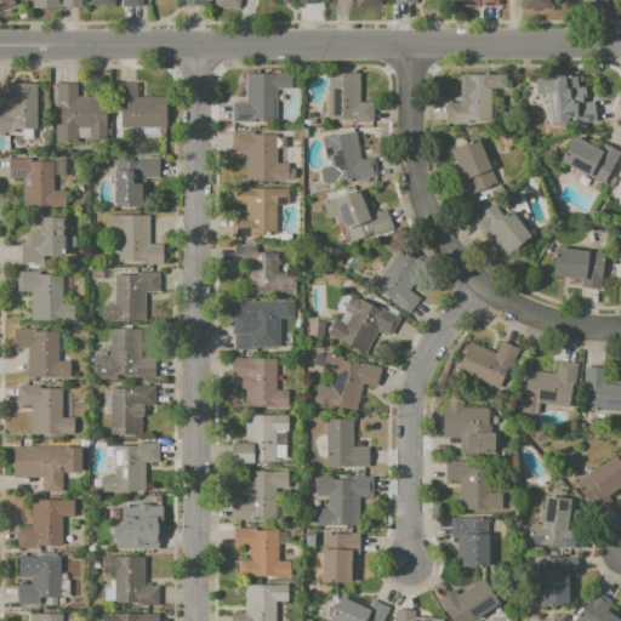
[(0,0),(15,0),(17,4),(0,10),(0,0)]
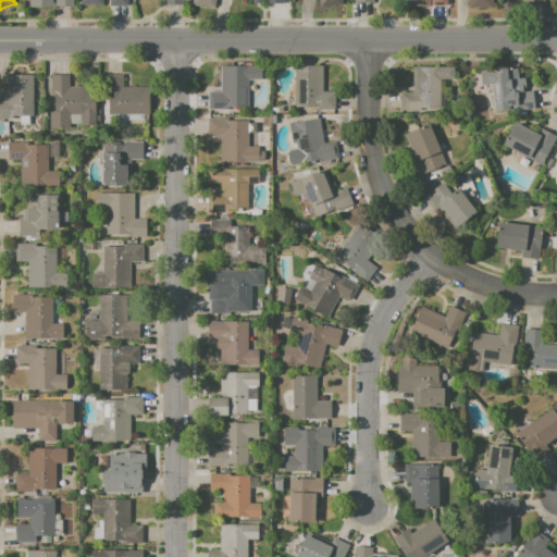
[(342,0),(343,5),(318,9),(316,0),(342,0)]
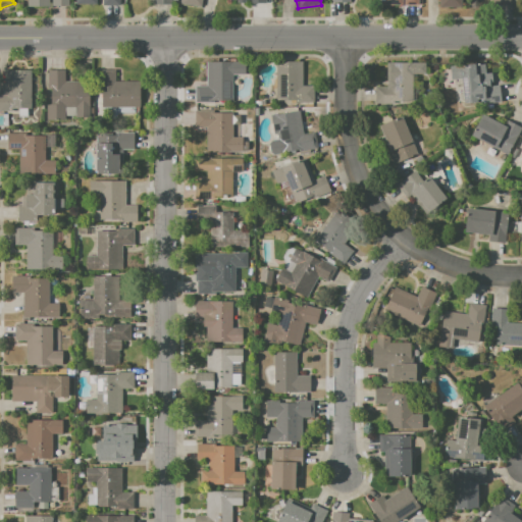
[(462,0),(462,8),(438,8),(438,0),(462,0)]
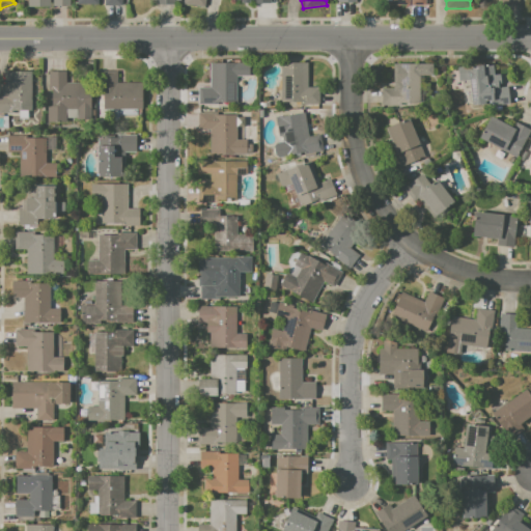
[(280,62),(307,62),(307,86),(317,86),(317,105),(280,105),(280,62)]
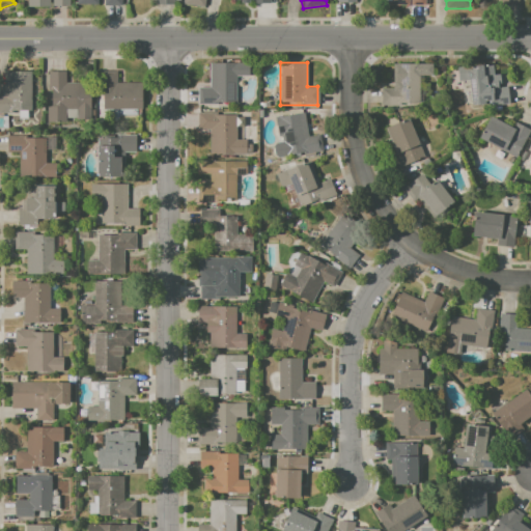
[(208,63),(251,63),(251,76),(234,76),(235,103),(197,104),(197,88),(210,88),(208,63)]
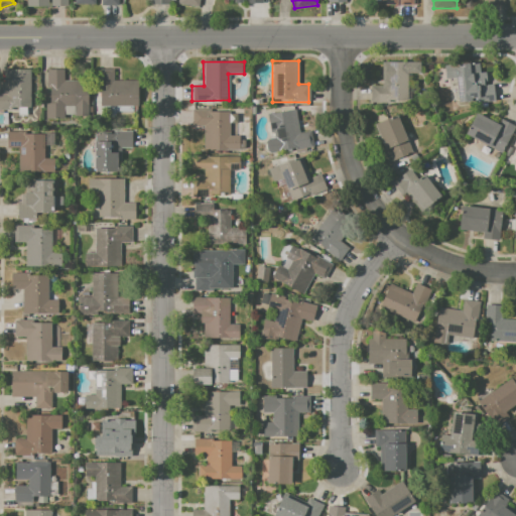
[(444,65),(479,61),(481,86),(493,85),(494,101),(460,105),(457,80),(446,81),(444,65)]
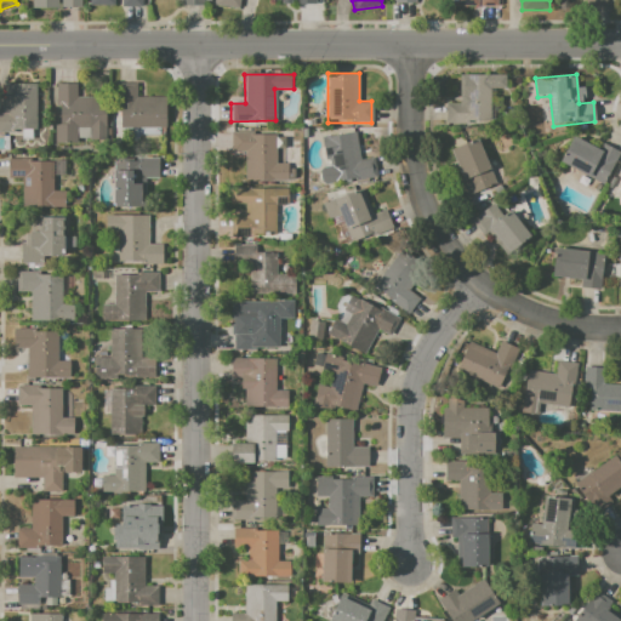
[(460,75),(493,75),(493,125),(445,125),(445,104),(460,104),(460,75)]
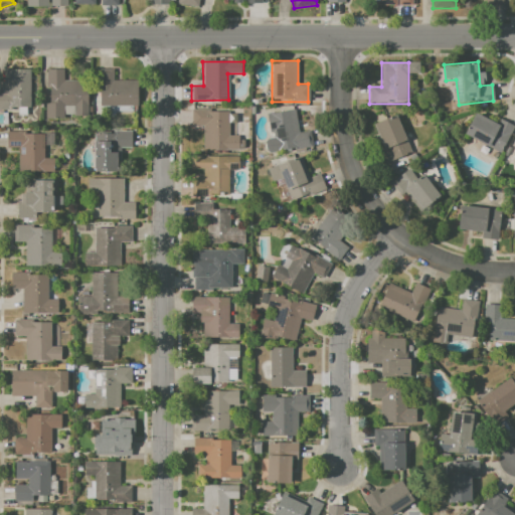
[(4,68),(31,69),(30,106),(14,106),(14,110),(0,110),(0,94),(3,94),(4,68)]
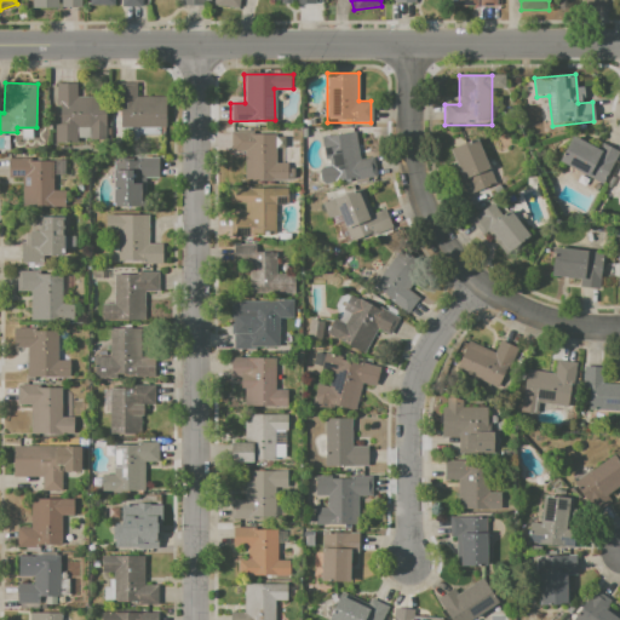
[(58,84),(76,82),(76,96),(107,96),(107,126),(79,127),(79,143),(55,144),(55,125),(58,124),(58,84)]
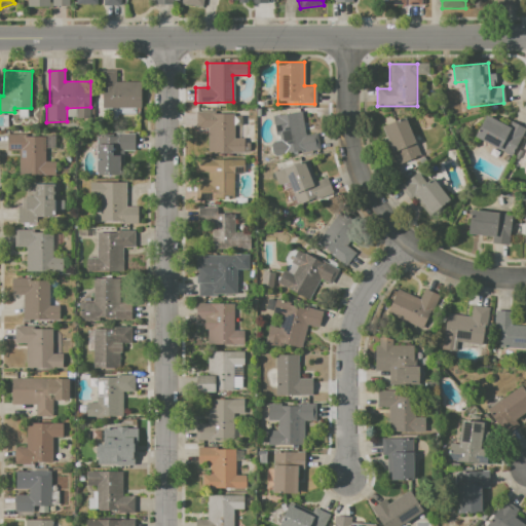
[(100,70),(116,70),(116,82),(140,82),(140,107),(101,108),(100,70)]
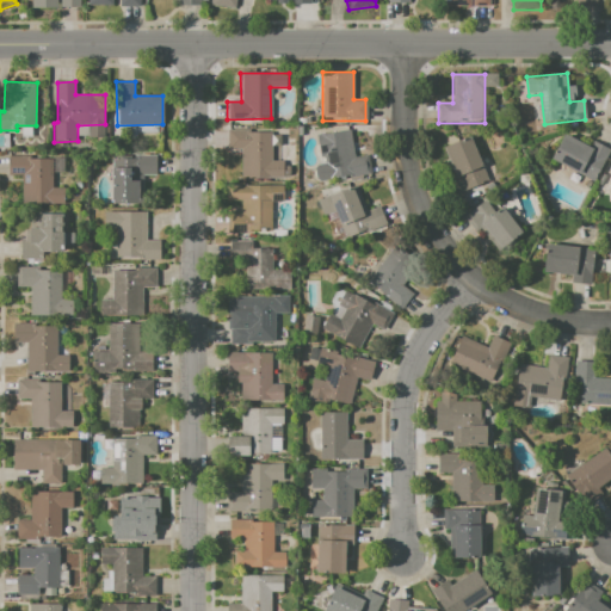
[(541,100),(542,118),(534,118),(532,100),(541,100)]
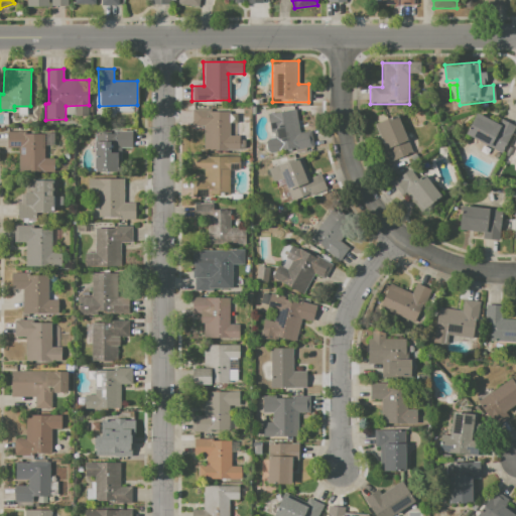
[(18,117),(18,108),(26,108),(26,117),(18,117)]
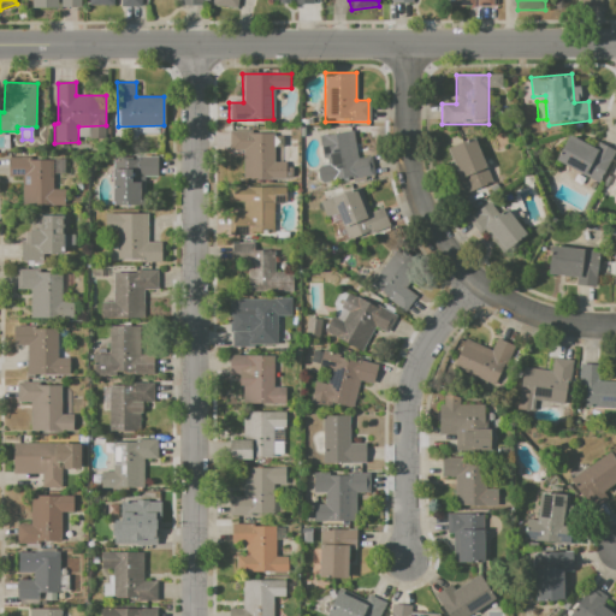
[(229,130),(248,130),(248,135),(273,134),(273,163),(286,163),(286,179),(244,179),(244,150),(230,150),(229,130)]
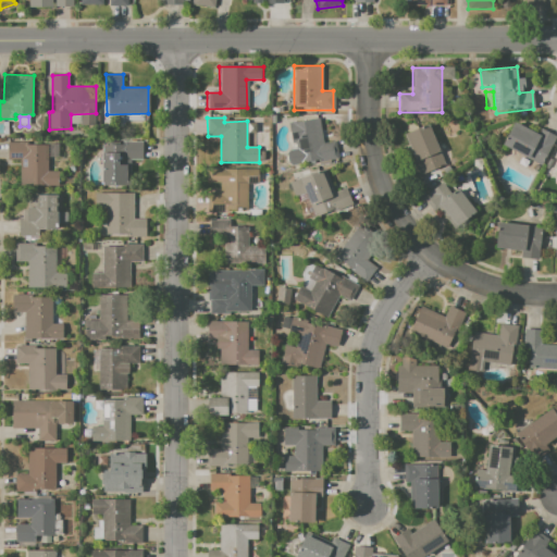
[(289,123),(320,118),(323,141),(335,140),(338,160),(300,165),(300,162),(298,149),(297,141),(293,143),(289,123)]
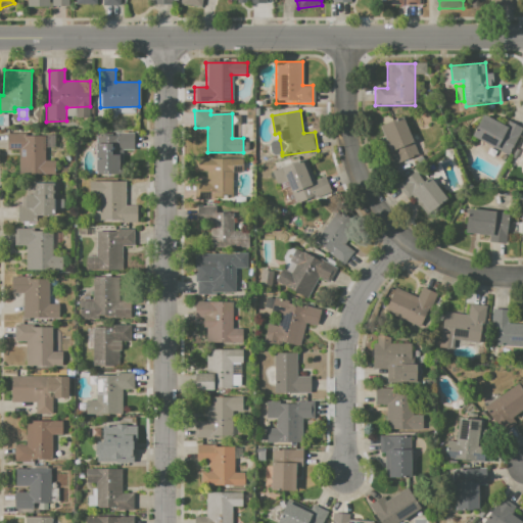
[(483,113),(504,125),(507,120),(522,129),(508,156),(471,136),(483,113)]
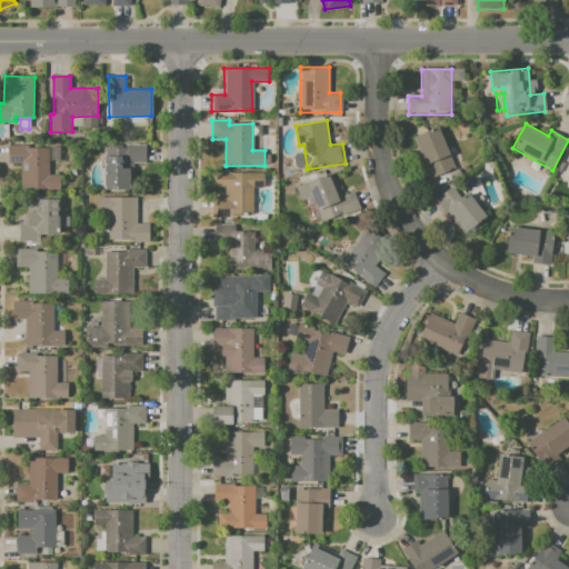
[(0,125),(9,125),(9,135),(0,135),(0,125)]
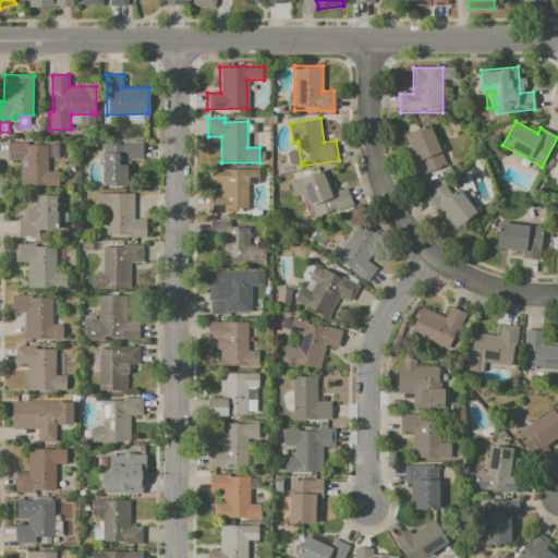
[(404,134),(428,123),(438,146),(450,142),(461,167),(424,182),(404,134)]
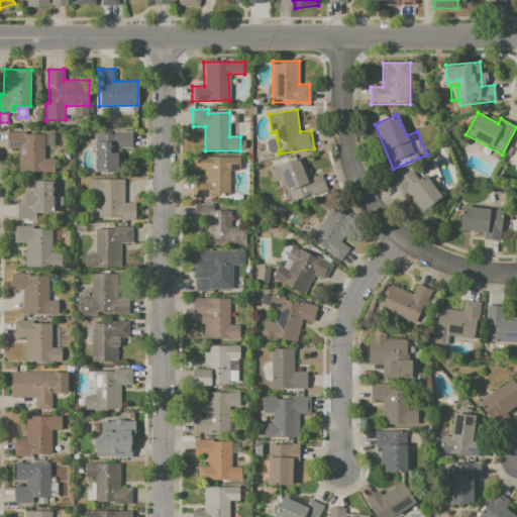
[(97,133),(113,133),(113,130),(132,130),(132,148),(118,147),(117,173),(93,173),(94,142),(97,142),(97,133)]
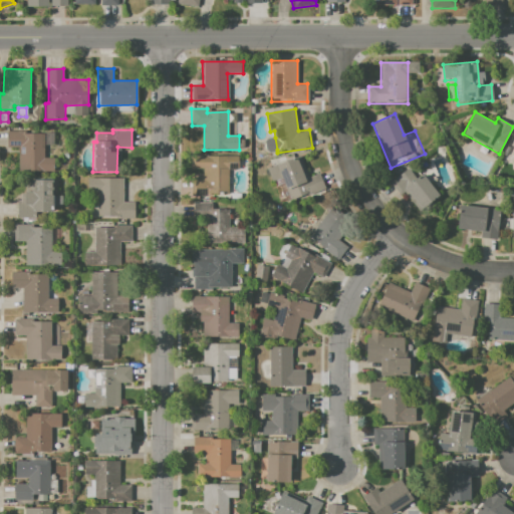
[(7,131),(25,131),(25,134),(45,134),(45,158),(53,157),(53,172),(18,172),(18,148),(7,148),(7,131)]
